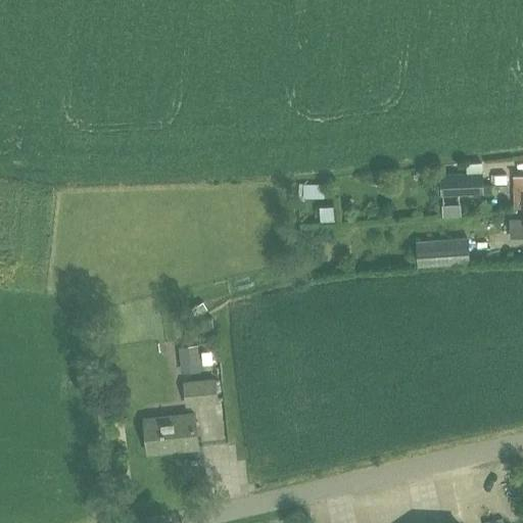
[(440,173),(441,195),(484,193),(483,171),(440,173)]
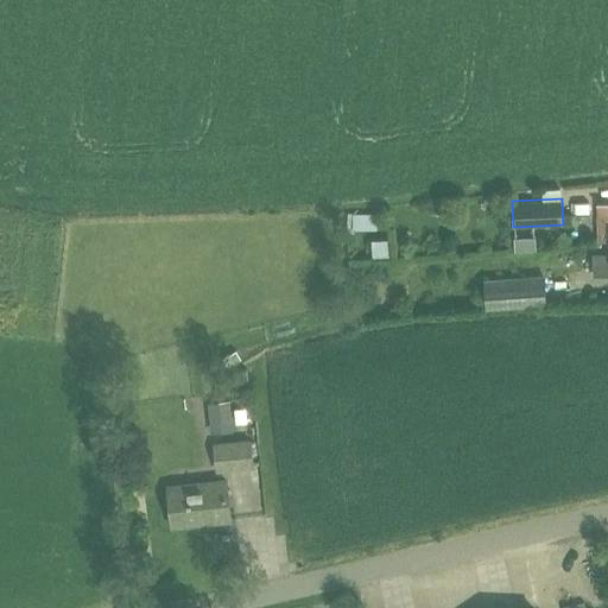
[(354,238),(369,239),(369,214),(355,213),(354,238)]
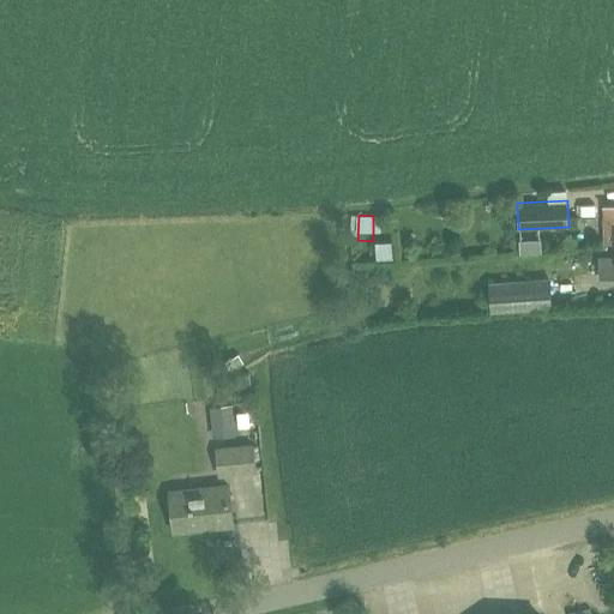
[(605,230),(605,244),(613,241),(613,216),(603,216),(603,230),(605,230)]
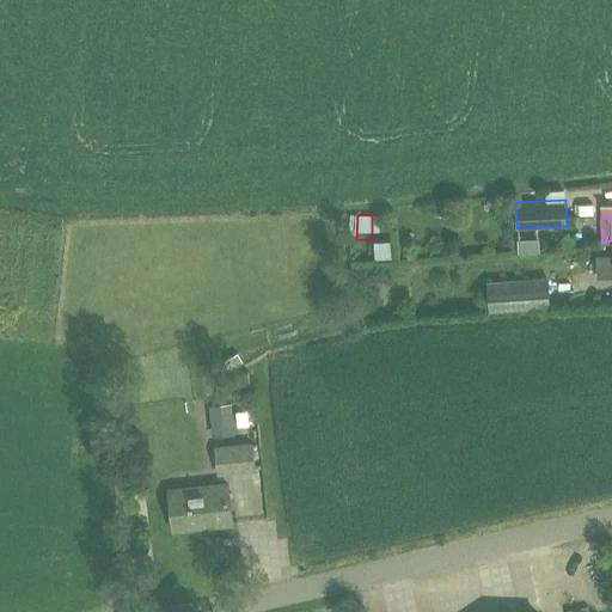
[(379,239),(383,257),(398,256),(396,237),(379,239)]
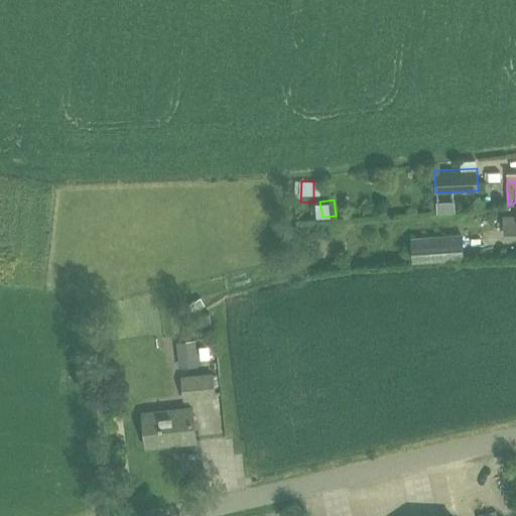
[(515,214),(503,215),(503,234),(515,233),(515,203),(508,205),(508,206),(515,205),(515,214)]
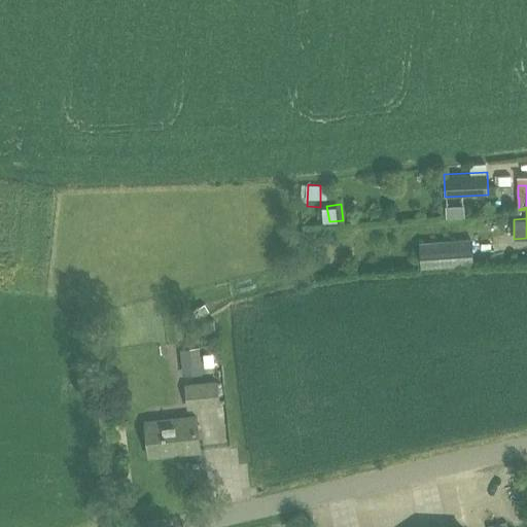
[(421,242),(422,267),(475,264),(473,239),(421,242)]
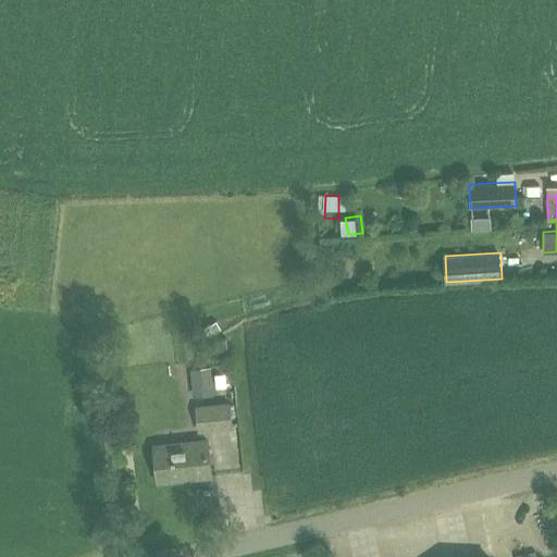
[(215,321),(205,329),(209,336),(221,330),(215,321)]
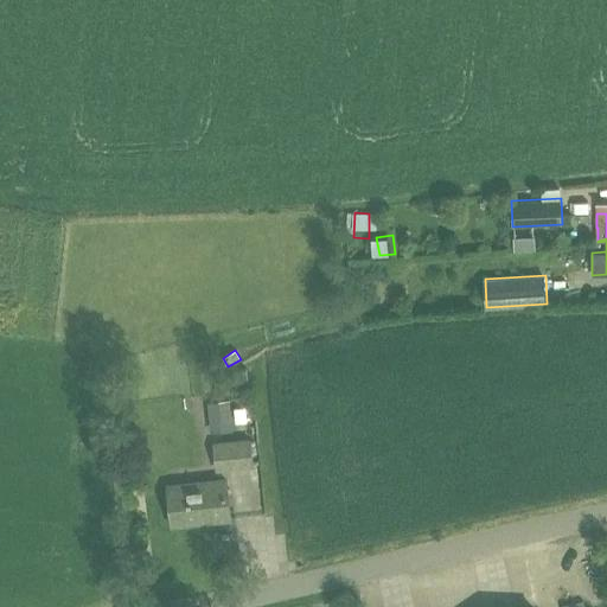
[(235,369),(236,385),(248,384),(247,368),(235,369)]
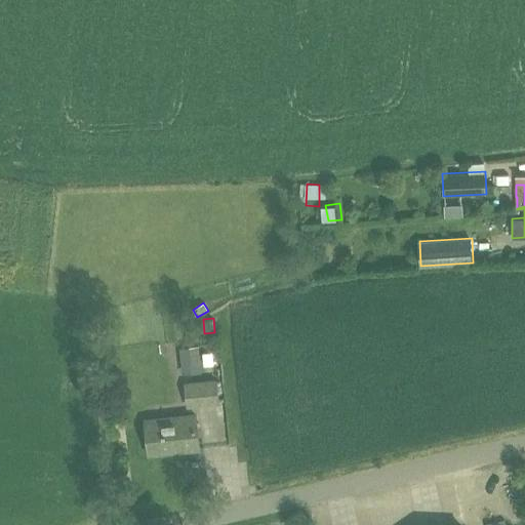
[(180,348),(184,375),(203,372),(200,346),(180,348)]
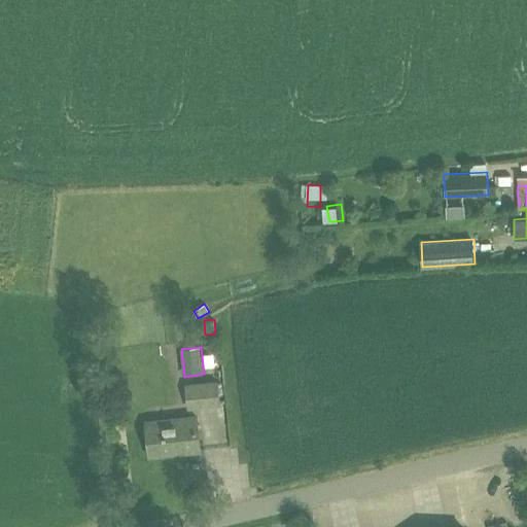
[(214,366),(212,354),(204,355),(205,367),(214,366)]
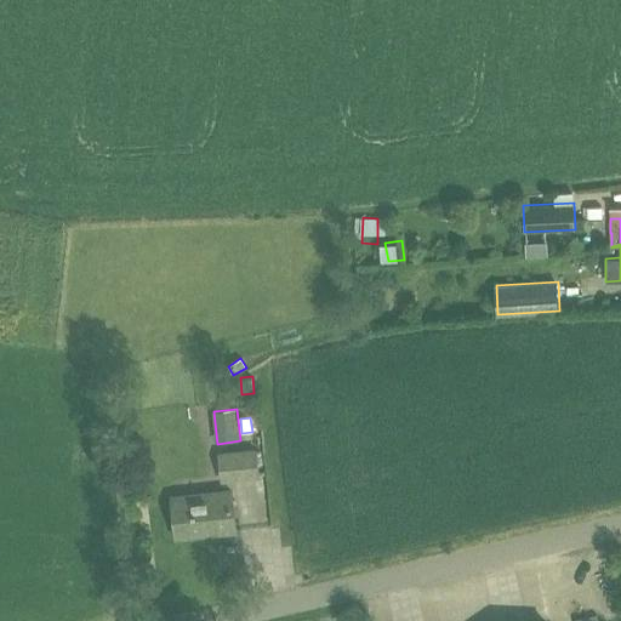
[(217,451),(221,483),(261,478),(257,446),(217,451)]
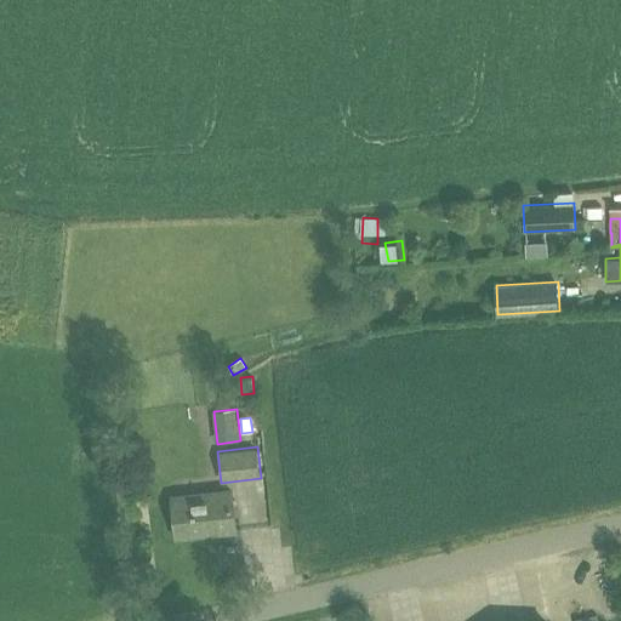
[(172,495),(177,537),(237,531),(232,489),(172,495)]
